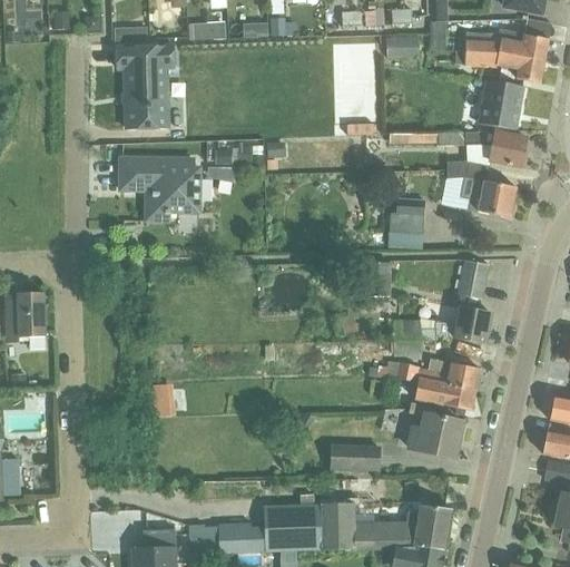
[(269,0),(271,13),(283,13),(282,0),(269,0)]
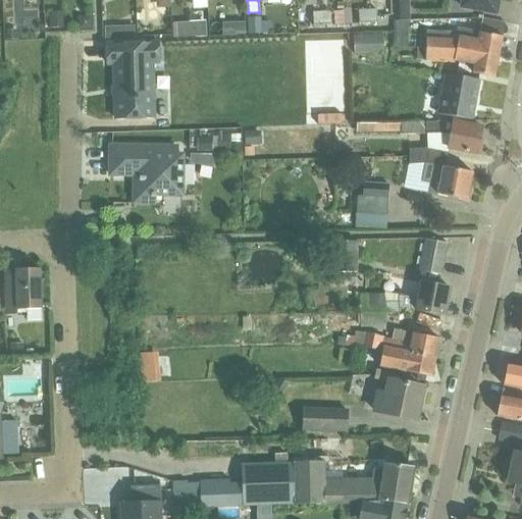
[(399,0),(400,18),(411,18),(410,0),(399,0)]
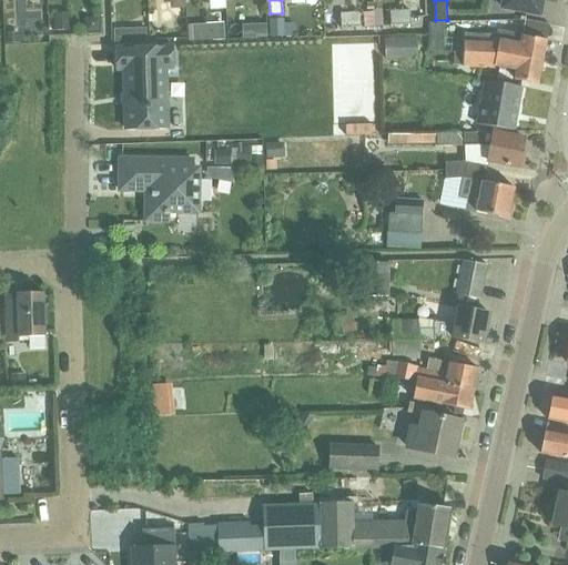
[(504,0),(503,4),(540,12),(543,0),(504,0)]
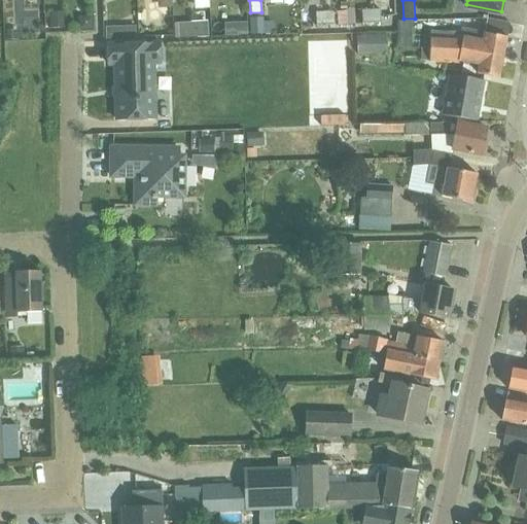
[(372,21),(372,7),(362,7),(362,21),(372,21)]
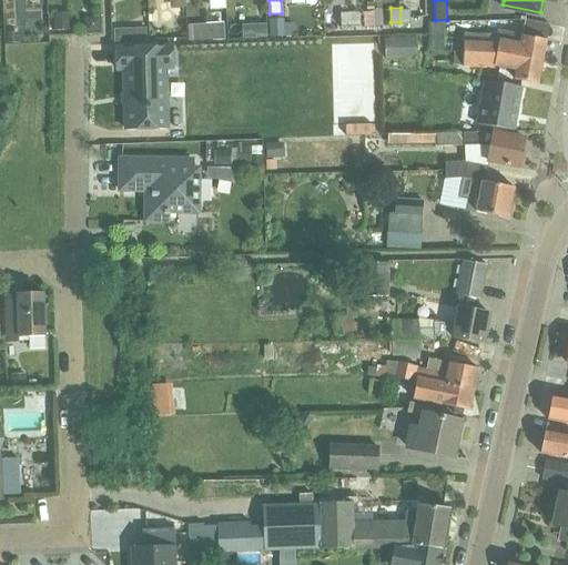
[(411,22),(411,8),(401,8),(401,22),(411,22)]
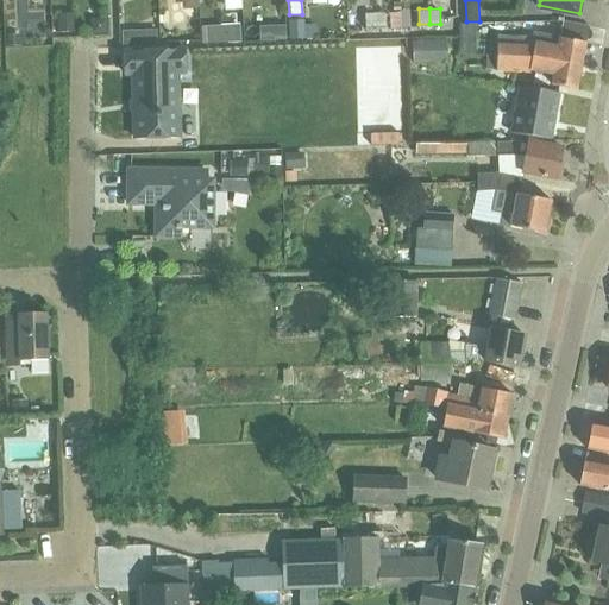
[(77,10),(58,11),(60,29),(77,27),(77,10)]
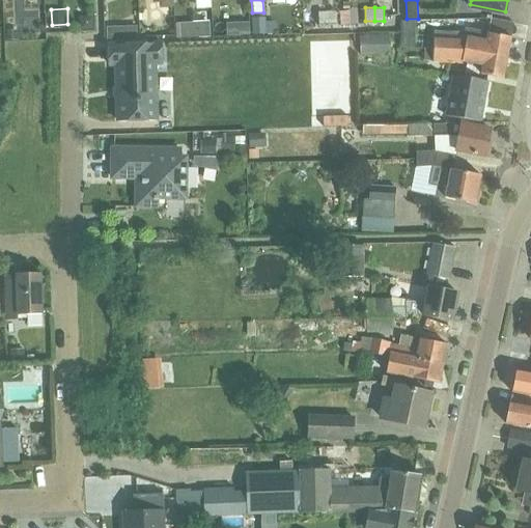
[(338,9),(328,10),(328,23),(338,23),(338,9)]
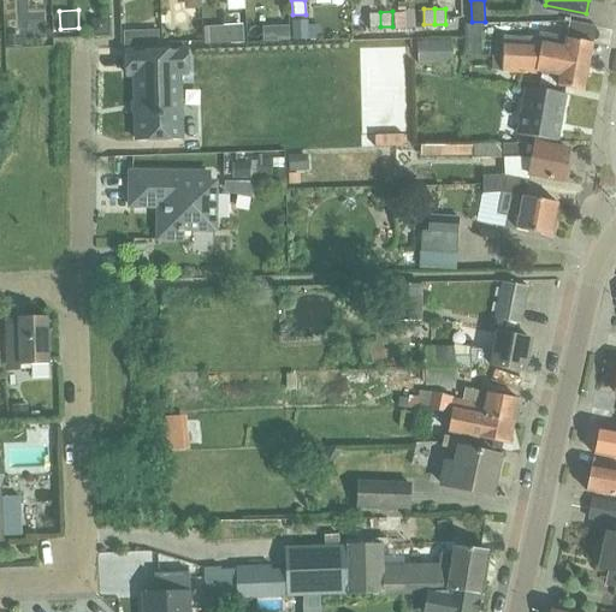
[(380,27),(380,12),(369,12),(369,28),(380,27)]
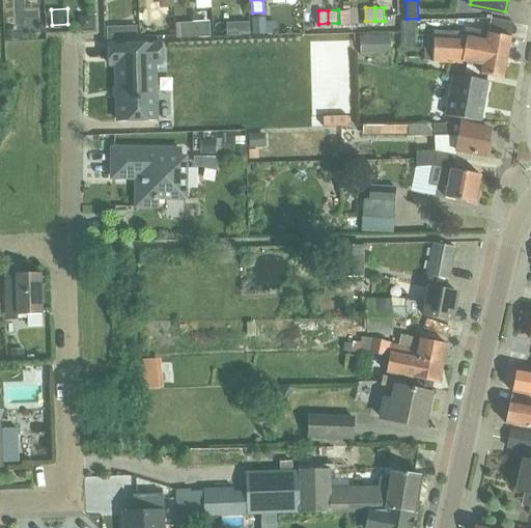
[(166,17),(166,34),(201,33),(201,17),(166,17)]
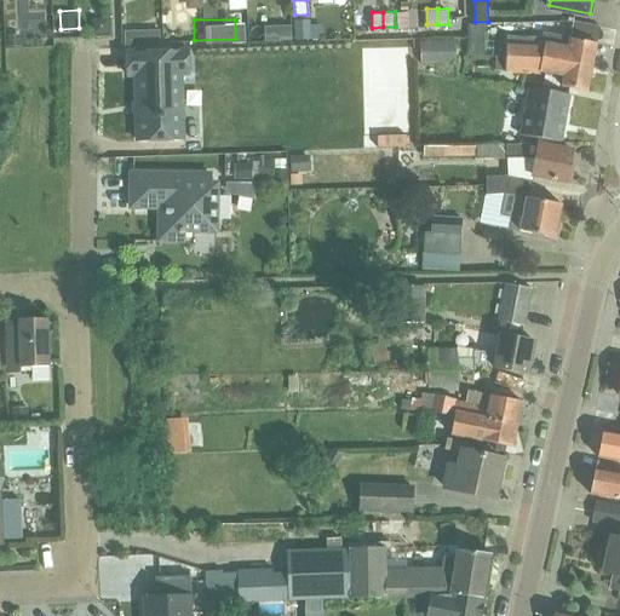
[(321,23),(294,24),(294,39),(322,38),(321,23)]
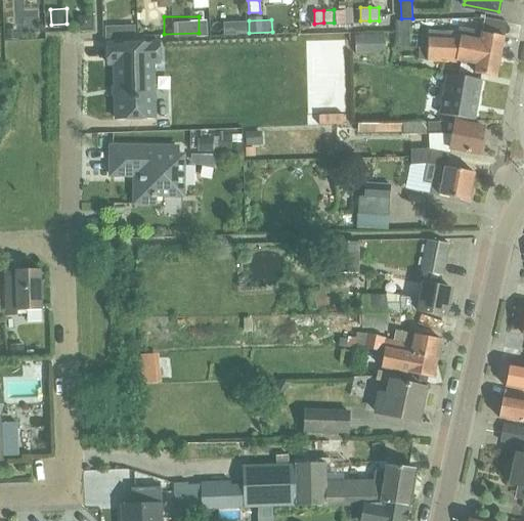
[(245,20),(234,20),(234,33),(246,33),(245,20)]
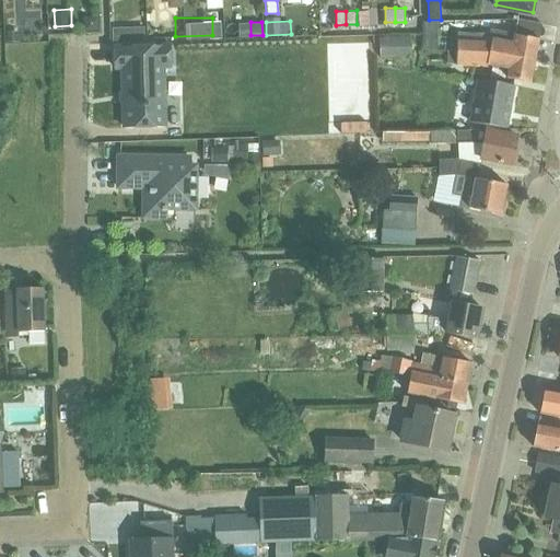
[(144,26),(129,26),(129,41),(144,41),(144,26)]
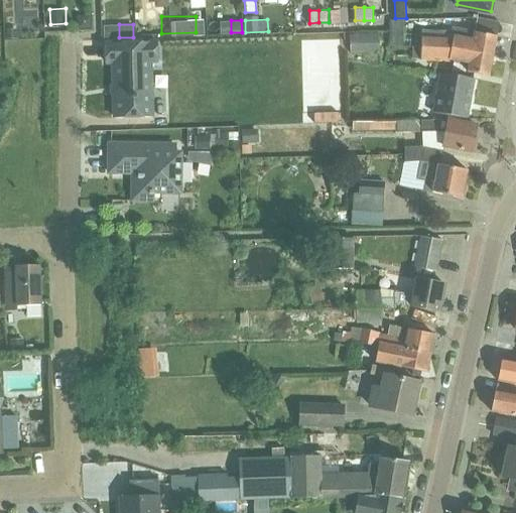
[(17,26),(8,26),(8,36),(17,36),(17,26)]
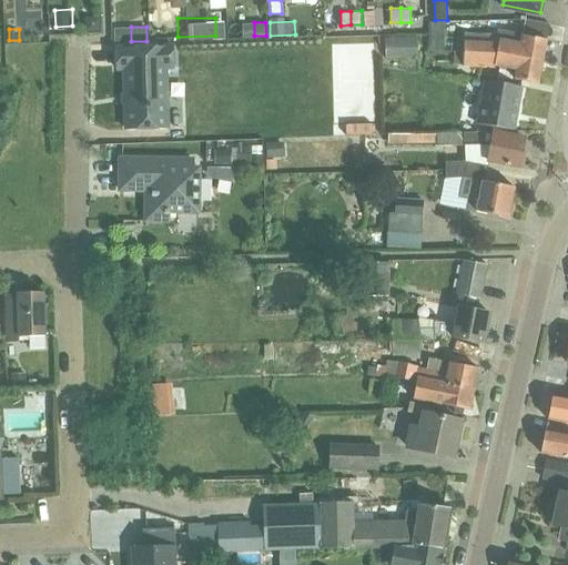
[(465,37),(464,50),(490,51),(493,51),(497,52),(519,56),(543,60),(547,38),(540,37),(524,33),(513,31),(498,29),(497,32),(487,32),(465,31),(465,37)]
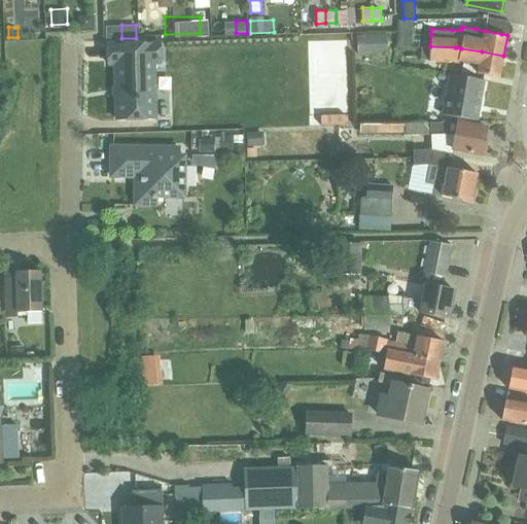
[(397,31),(397,43),(411,43),(412,31),(397,31)]
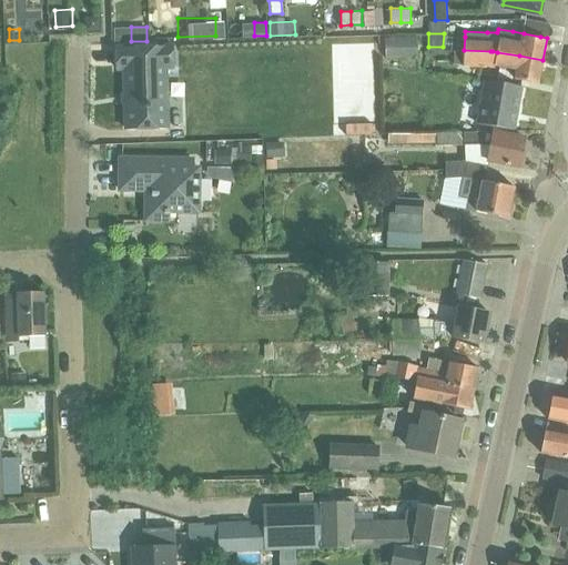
[(374,34),(331,36),(333,115),(376,114),(374,34)]
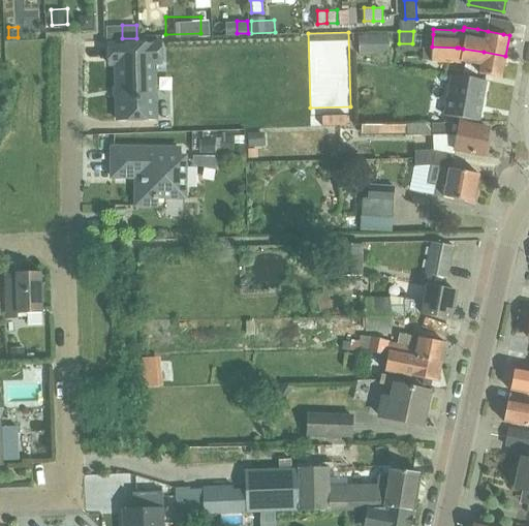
[(358,34),(359,52),(389,52),(387,33),(358,34)]
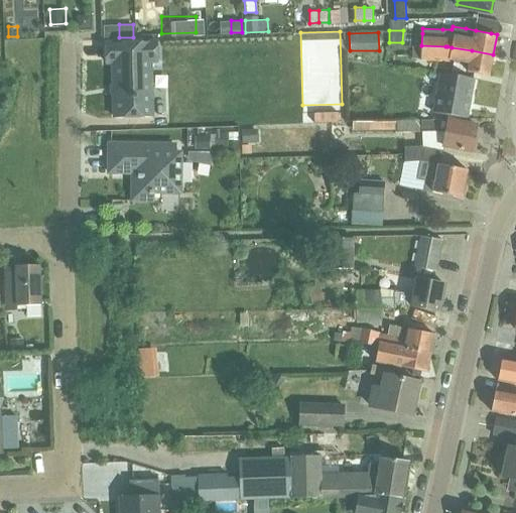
[(157,40),(105,41),(106,59),(113,59),(114,116),(151,115),(149,58),(157,57),(157,40)]
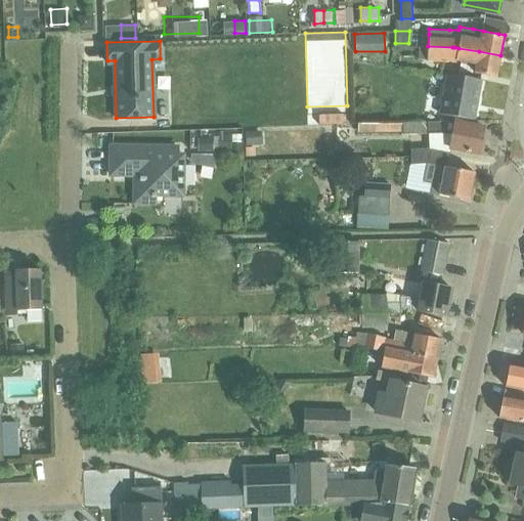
[(428,55),(428,59),(456,60),(456,59),(477,63),(475,72),(497,76),(500,57),(500,55),(479,51),(459,48),(454,47),(452,47),(428,46),(428,55)]
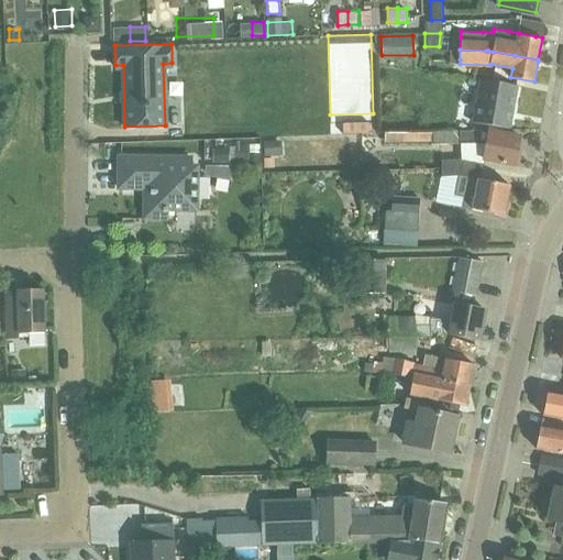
[(482,77),(472,120),(509,128),(518,85),(482,77)]
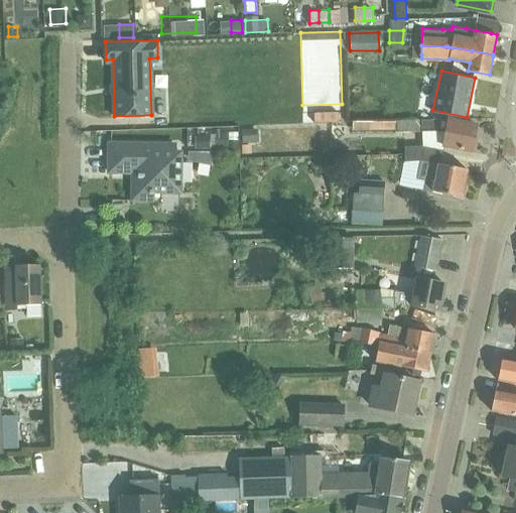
[(281,117),(281,104),(257,103),(257,116),(281,117)]
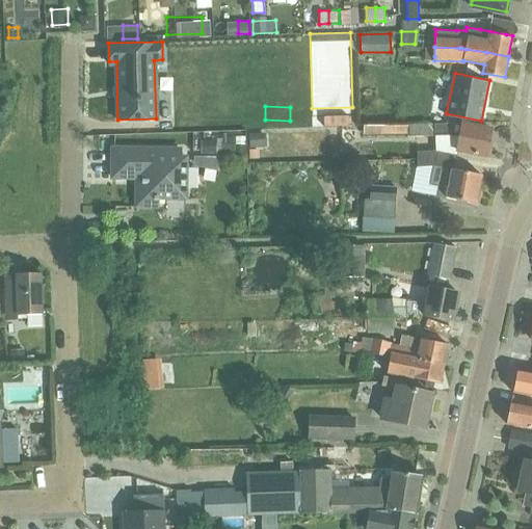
[(417,166),(432,166),(432,164),(452,167),(456,148),(485,153),(490,128),(460,122),(409,123),(409,134),(435,133),(436,150),(417,150),(417,166)]
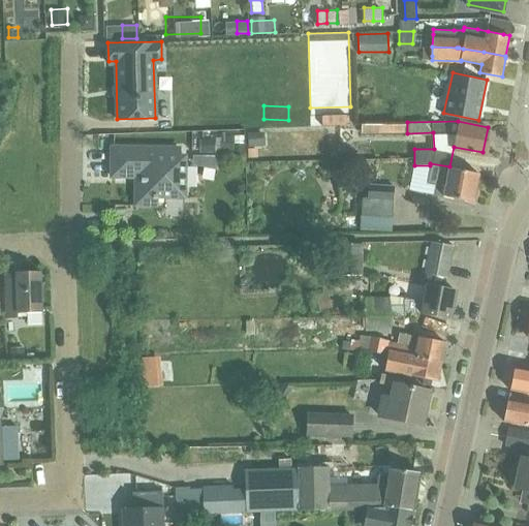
[(406,131),(406,122),(361,124),(362,131),(406,131)]
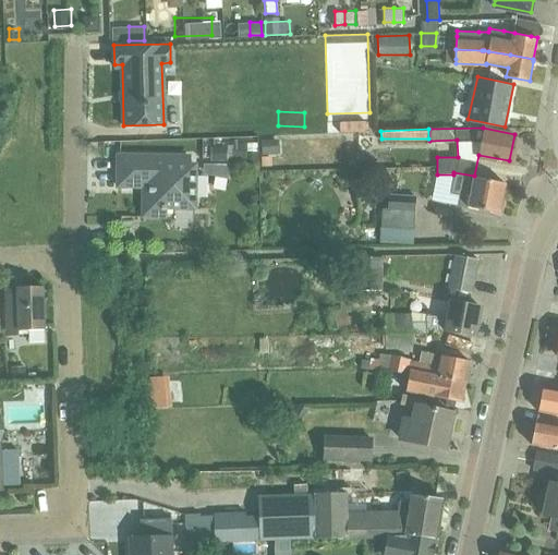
[(275,152),(274,136),(262,137),(263,152),(275,152)]
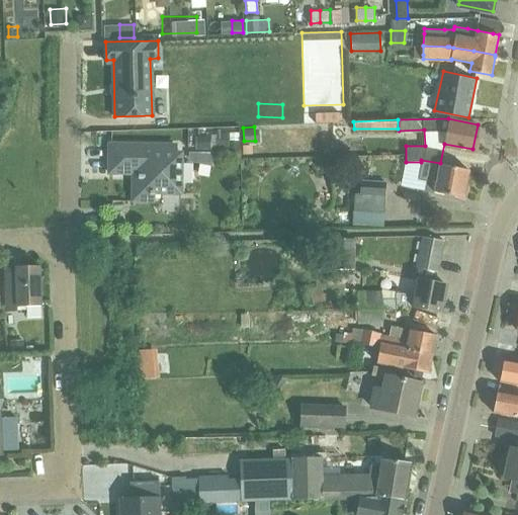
[(230,139),(230,130),(219,130),(219,145),(230,145),(230,139)]
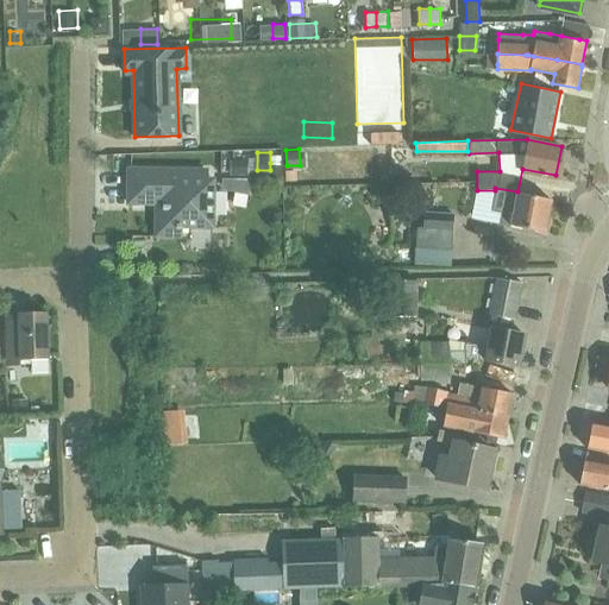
[(281,152),(270,152),(270,163),(281,163),(281,152)]
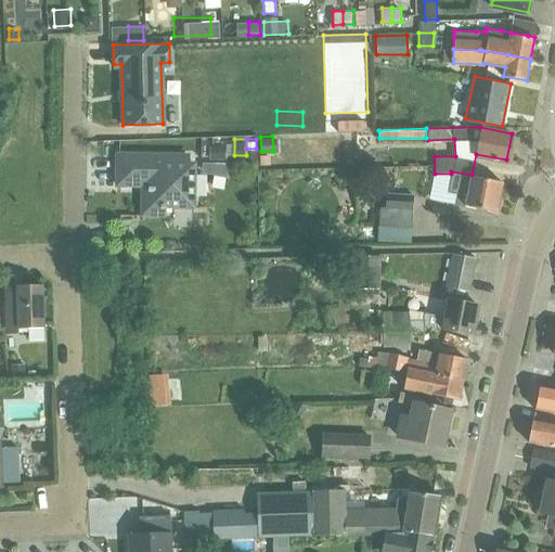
[(213,157),(227,157),(227,144),(213,144),(213,157)]
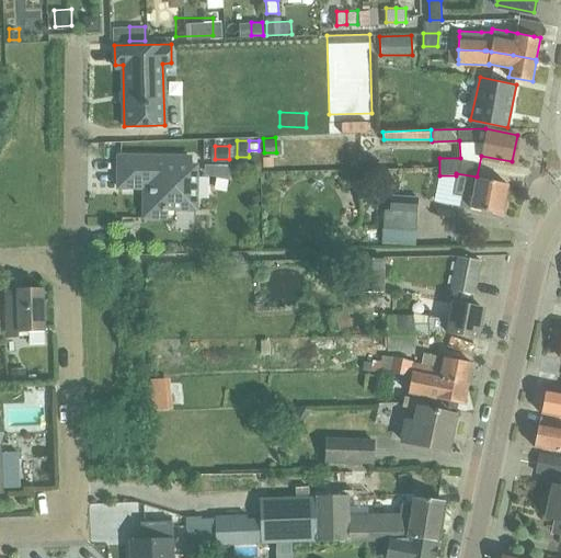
[(259,150),(249,150),(249,157),(249,166),(258,166),(259,166),(259,150)]
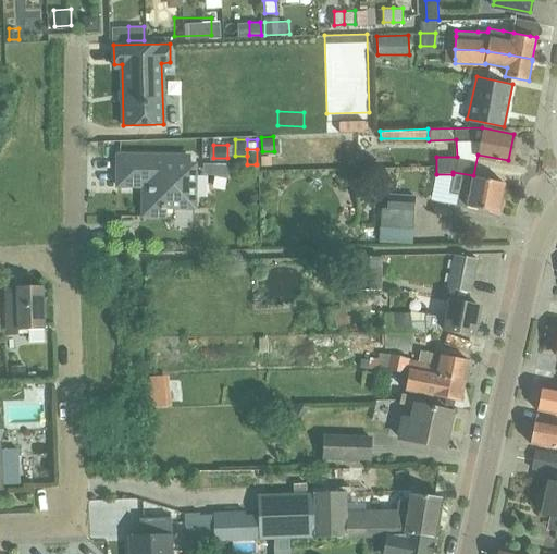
[(189,155),(119,154),(118,184),(144,185),(144,192),(143,213),(165,214),(165,206),(195,207),(195,192),(198,188),(198,180),(195,176),(195,163),(188,163),(189,155)]
